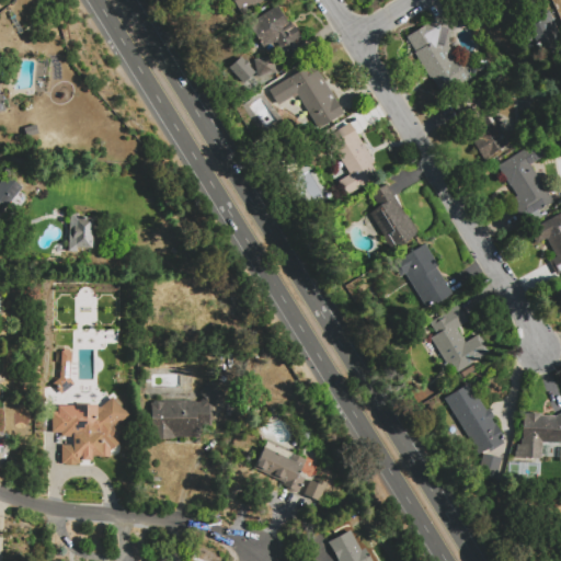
[(264,0),(242,14),(240,11),(232,15),(221,0),(264,0)]
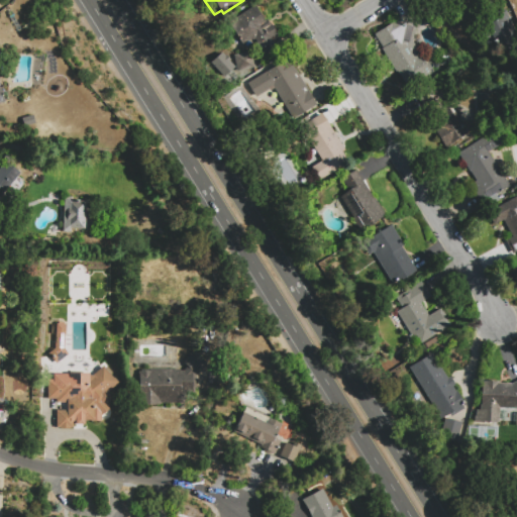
[(256,7),(268,25),(264,27),(277,48),(262,58),(254,47),(259,44),(255,40),(244,47),(229,23),(256,7)]
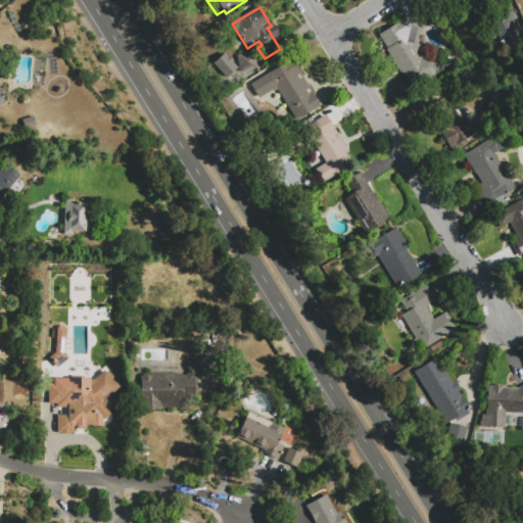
[(476,31),(466,17),(478,8),(487,21),(476,31)]
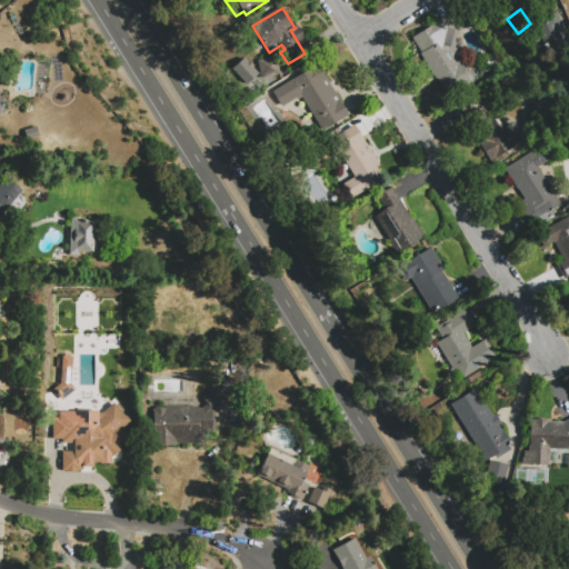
[(568,40),(568,59),(563,62),(558,50),(550,53),(549,52),(546,53),(545,49),(535,53),(526,33),(537,28),(533,22),(557,12),(568,40)]
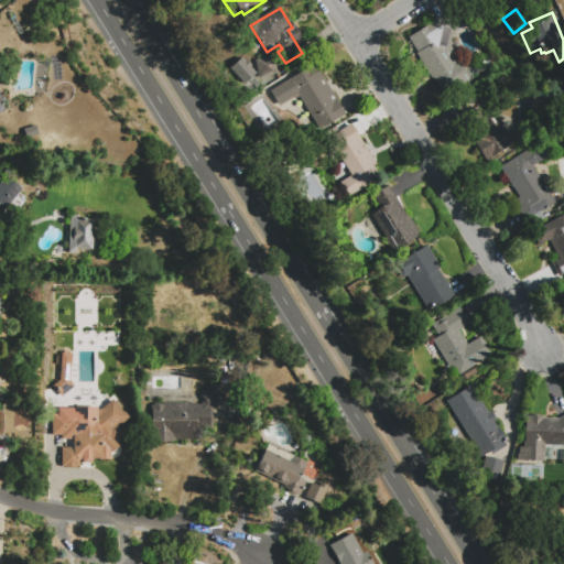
[(475,80),(446,98),(434,79),(433,80),(416,55),(419,54),(409,40),(451,13),(462,30),(454,34),(451,47),(467,73),(469,72),(475,80)]
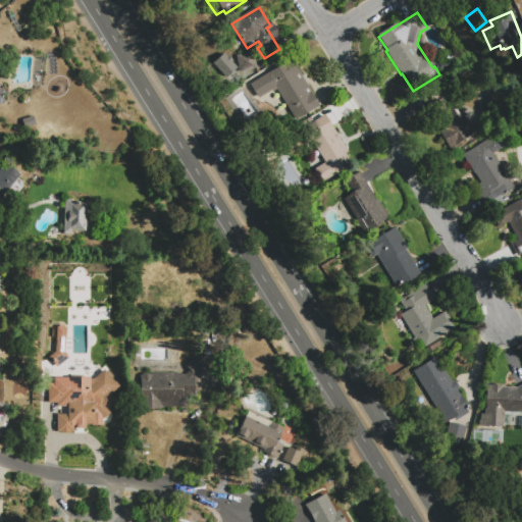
[(255,54),(258,70),(240,73),(237,57),(255,54)]
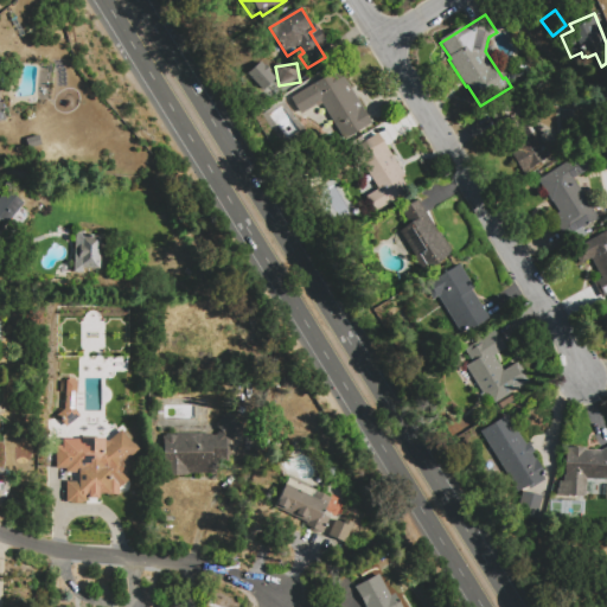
[(339,70),(374,126),(346,142),(321,103),(302,116),(293,100),(339,70)]
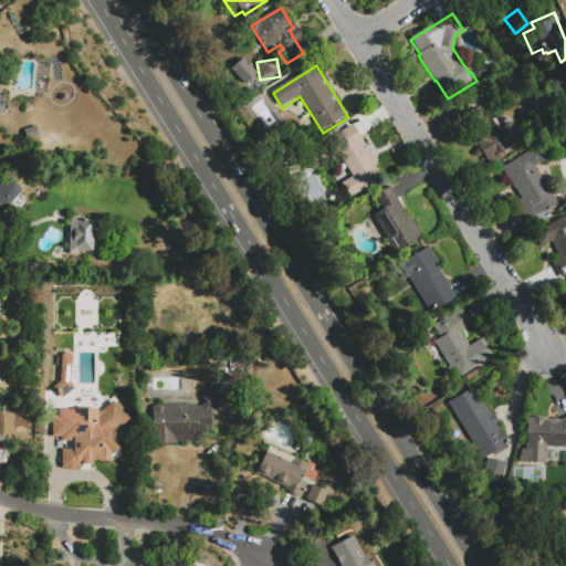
[(458,105),(473,95),(481,107),(485,104),(513,148),(489,163),(478,145),(482,143),(458,105)]
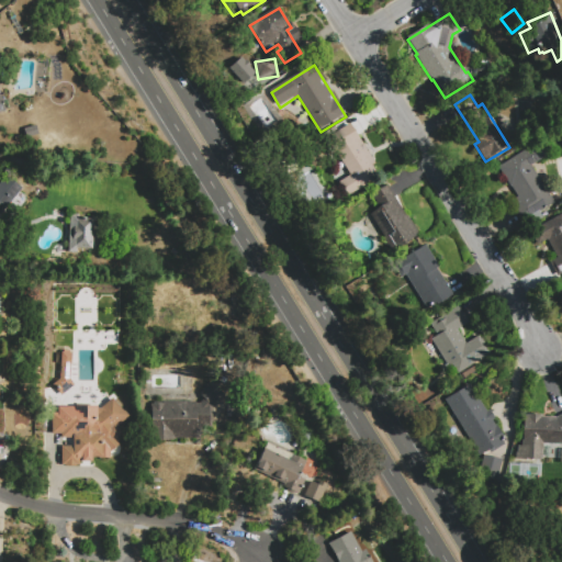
[(349,198),(340,183),(351,177),(328,139),(351,126),(375,165),(373,167),(380,178),(349,198)]
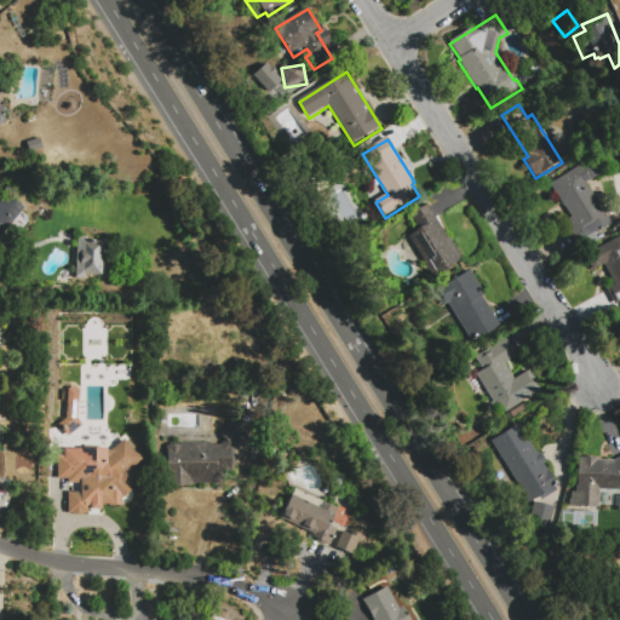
[(578,247),(564,224),(573,219),(566,207),(564,208),(551,187),(598,156),(608,172),(587,184),(613,225),(578,247)]
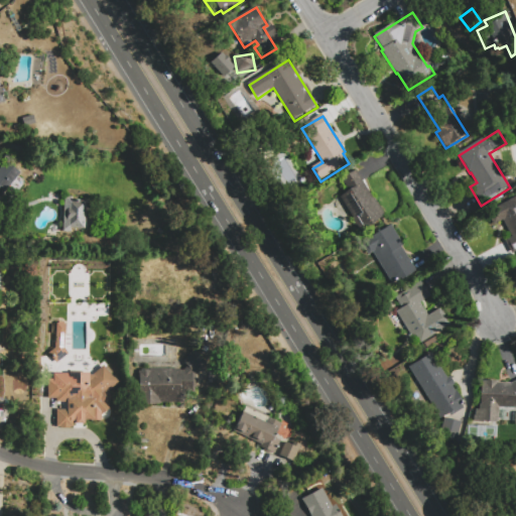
[(0,166),(5,160),(20,172),(0,197),(0,211),(8,218),(0,226),(0,166)]
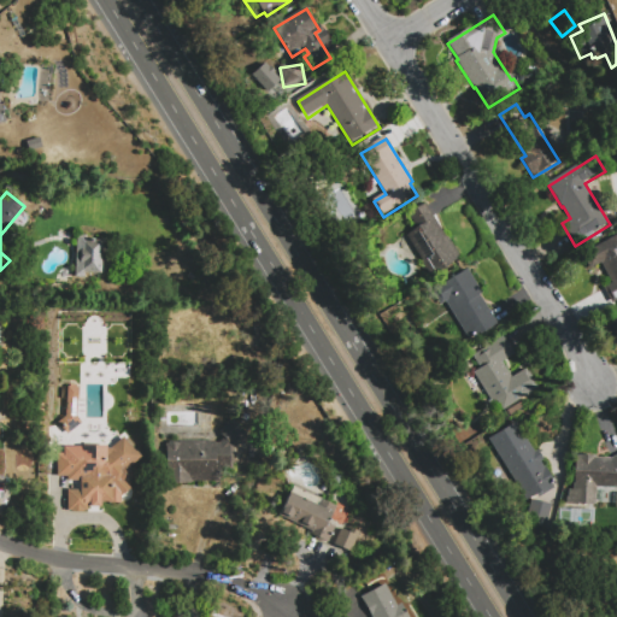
[(410,216),(427,205),(447,239),(448,238),(462,259),(432,277),(406,236),(418,229),(410,216)]
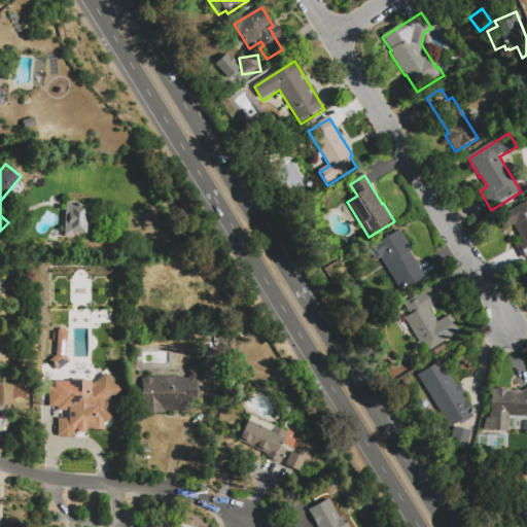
[(85,232),(72,232),(72,236),(64,235),(65,200),(74,200),(74,204),(88,205),(85,232)]
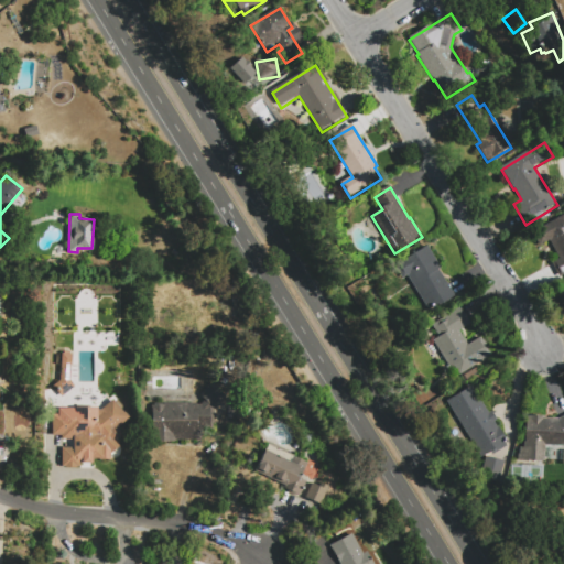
[(563,275),(560,279),(552,264),(560,260),(551,241),(540,248),(533,234),(562,218),(563,221),(563,275)]
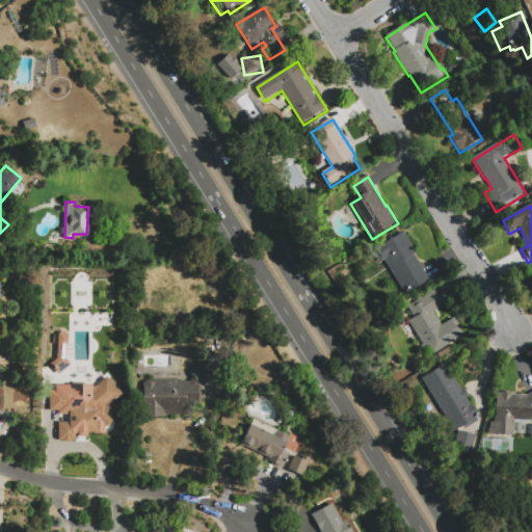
[(381,264),(374,251),(403,234),(416,255),(414,256),(429,282),(415,290),(414,288),(405,293),(384,261),(381,264)]
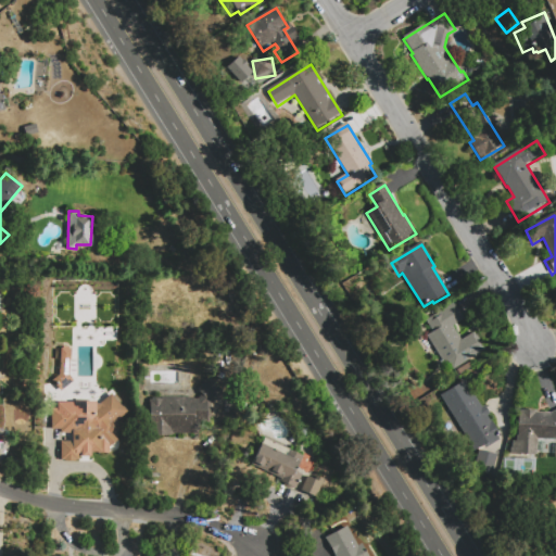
[(426,319),(454,302),(464,318),(452,326),(460,340),(474,331),(485,351),(484,352),(454,370),(449,363),(445,365),(438,353),(429,338),(434,333),(426,319)]
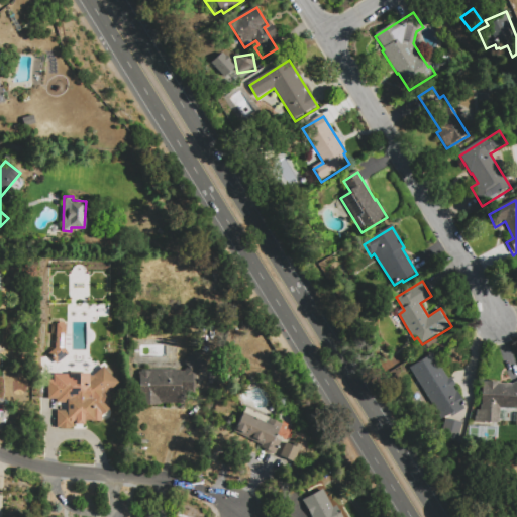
[(55,348),(56,331),(65,332),(65,333),(69,333),(68,348),(64,348),(69,353),(57,363),(48,353),(55,348)]
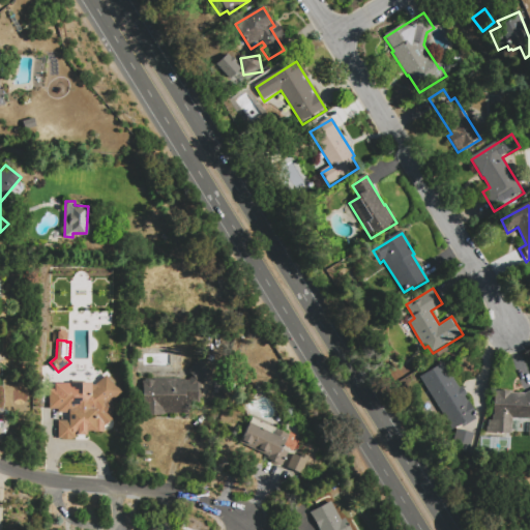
[(199,361),(211,374),(201,384),(202,405),(190,405),(190,415),(165,415),(165,417),(144,417),(144,383),(146,383),(146,381),(185,381),(185,382),(189,382),(194,378),(188,373),(199,361)]
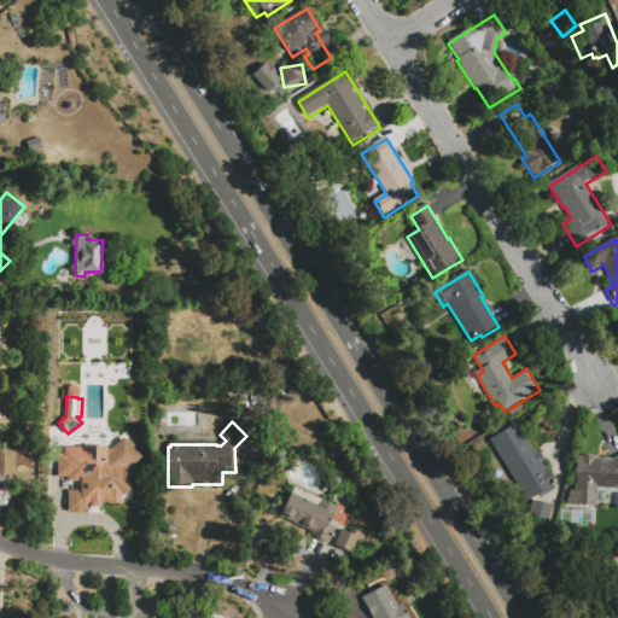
[(553,479),(536,490),(534,487),(524,493),(490,438),(517,421),(536,452),(538,450),(544,460),(541,461),(553,479)]
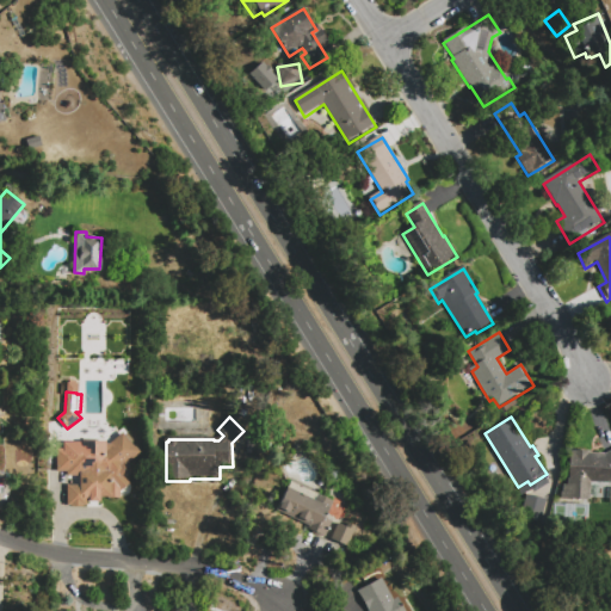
[(104,449),(122,432),(140,451),(127,463),(129,466),(130,467),(130,470),(130,473),(129,474),(128,475),(129,477),(128,479),(129,480),(128,481),(131,486),(122,494),(118,489),(117,491),(111,482),(111,497),(96,497),(94,495),(86,495),(86,505),(84,505),(84,506),(71,506),(71,505),(67,505),(67,485),(69,485),(69,475),(67,475),(67,470),(57,470),(57,449),(104,449)]
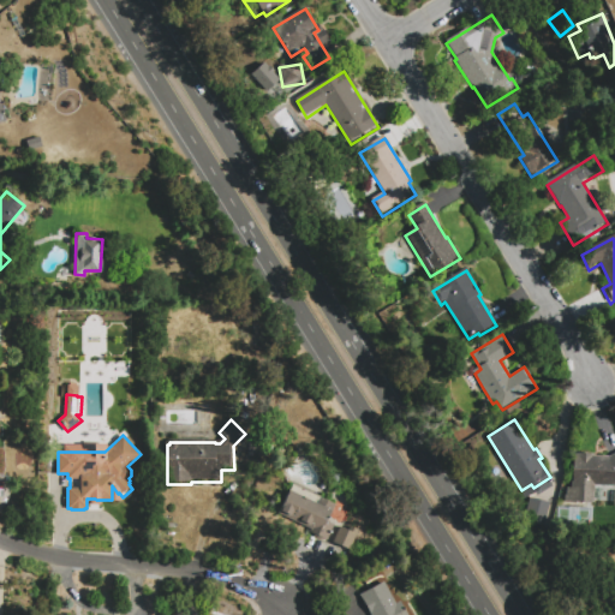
[(595,505),(567,503),(568,490),(573,490),(574,457),(578,457),(578,455),(595,457),(595,458),(610,459),(614,457),(614,488),(596,488),(595,505)]
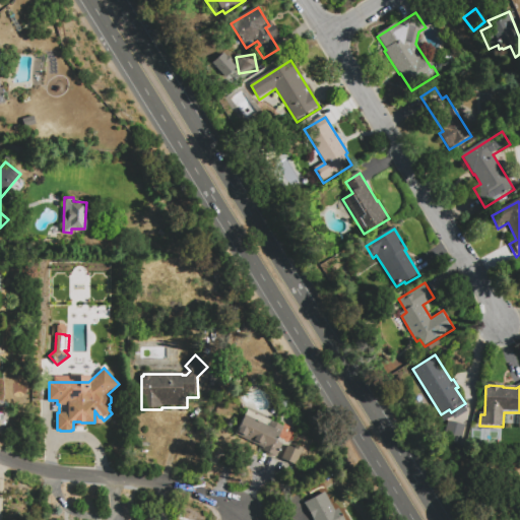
[(277,459),(262,451),(264,449),(236,436),(244,416),(245,417),(248,411),(284,429),(277,443),(283,446),(277,459)]
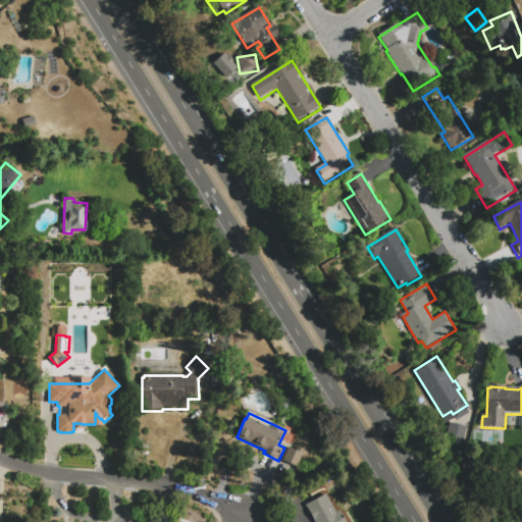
[(462,450),(445,446),(451,424),(468,428),(462,450)]
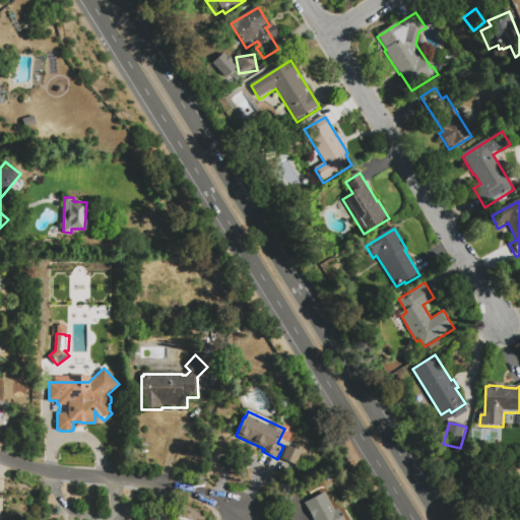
[(301,448),(286,443),(279,457),(294,463),(301,448)]
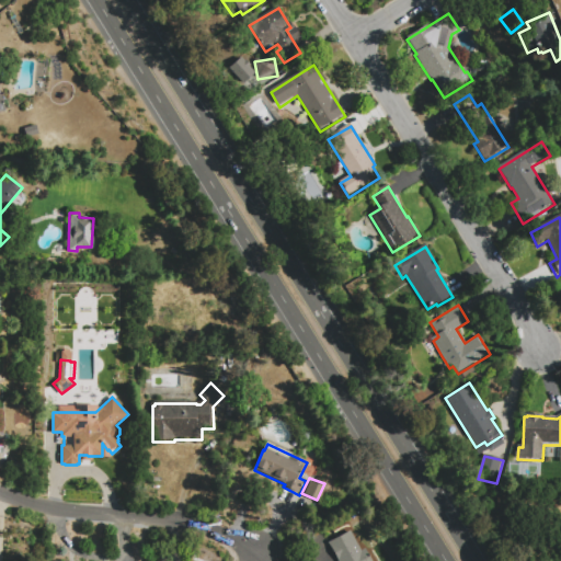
[(366,551),(370,560),(338,560),(330,545),(351,533),(362,553),(366,551)]
